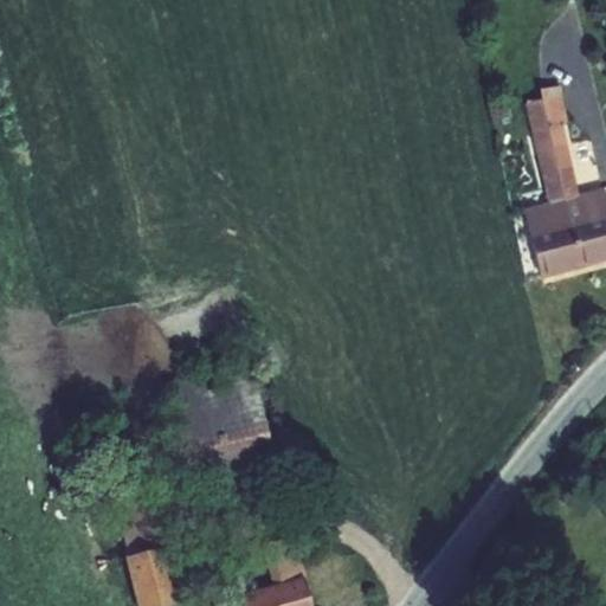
[(541,101),(524,104),(547,202),(523,210),(541,276),(605,258),(605,212),(600,188),(578,194),(561,124),(566,123),(560,86),(539,90),(541,101)]
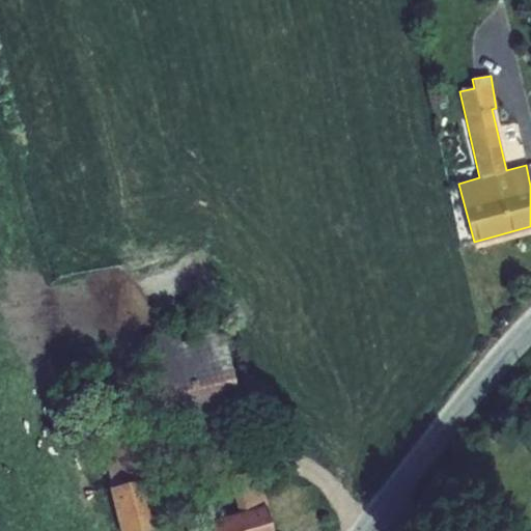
[(219,319),(142,336),(163,431),(240,415),(219,319)]
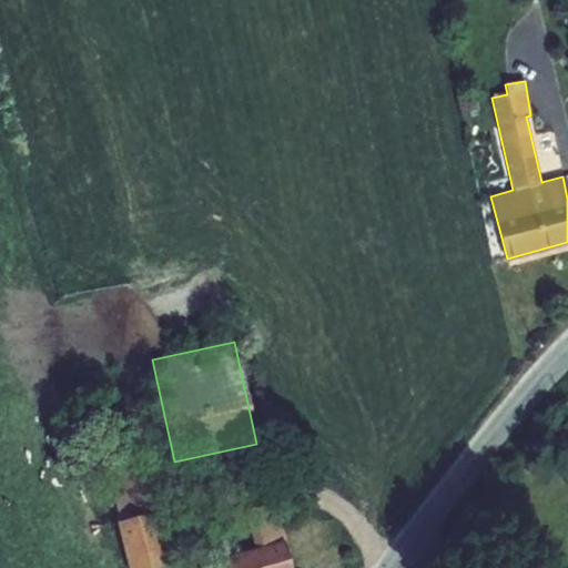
[(100,439),(120,521),(155,513),(137,430),(100,439)]
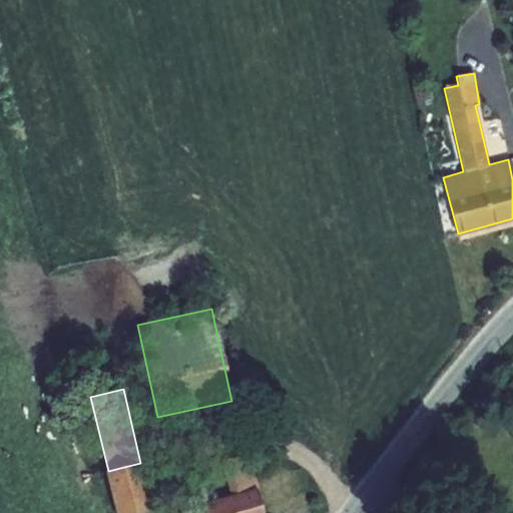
[(262,512),(257,493),(260,492),(248,456),(219,460),(229,495),(198,504),(200,512),(262,512)]
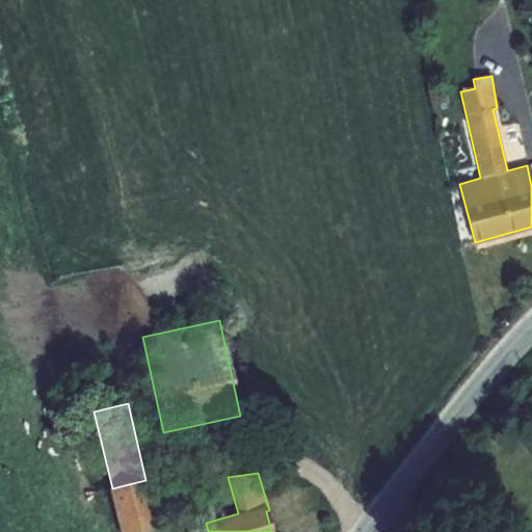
[(110,491),(118,531),(160,531),(151,485),(110,491)]
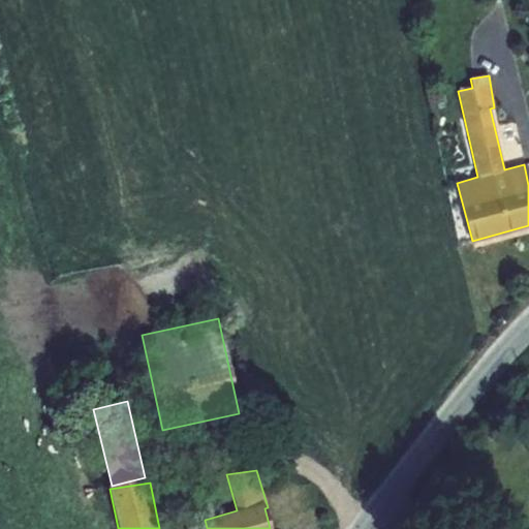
All buildings are outlined.
